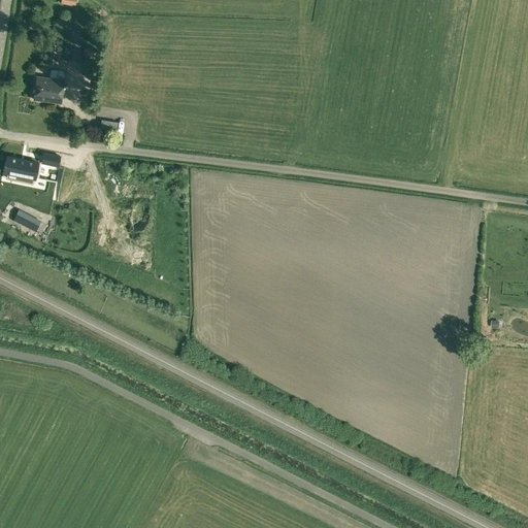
[(46,57),(46,63),(57,64),(58,59),(60,45),(48,43),(46,57)]
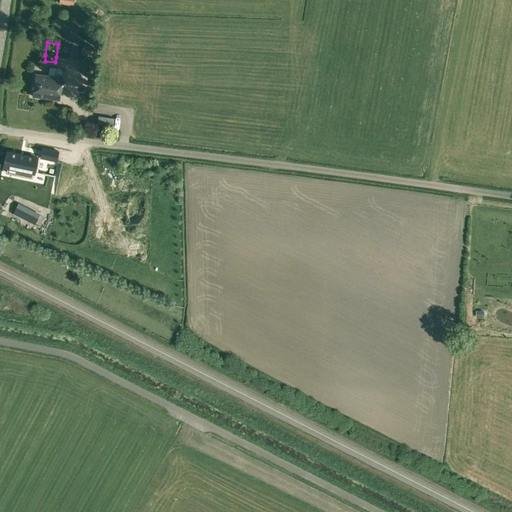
[(78,47),(76,47),(71,46),(69,58),(76,60),(78,47)]
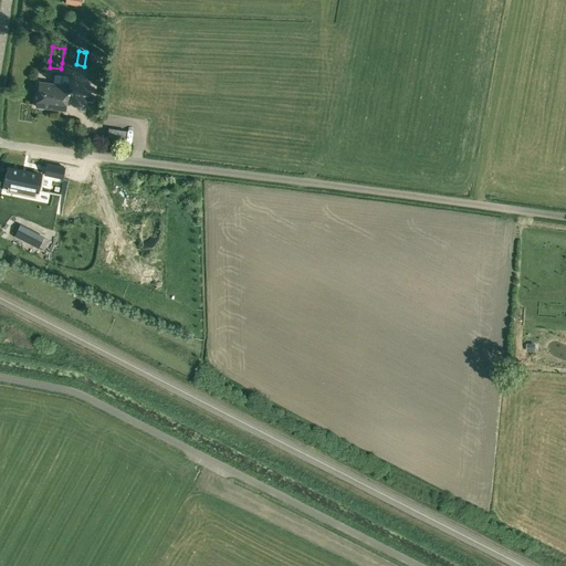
[(39,82),(35,106),(64,111),(67,85),(39,82)]
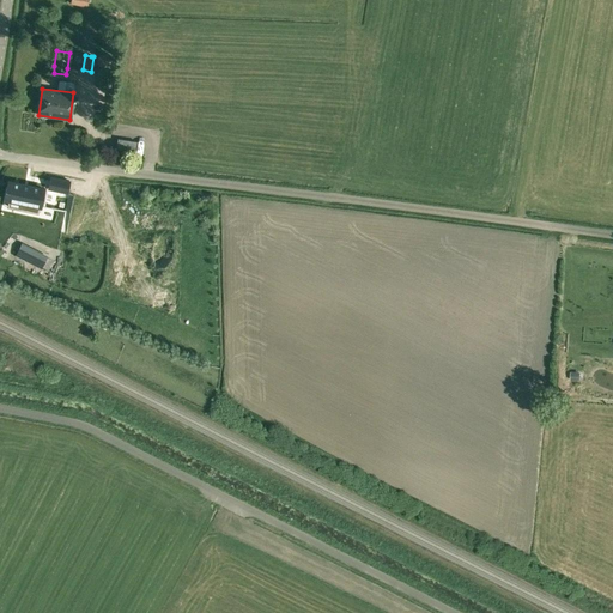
[(135,152),(137,141),(117,139),(116,149),(135,152)]
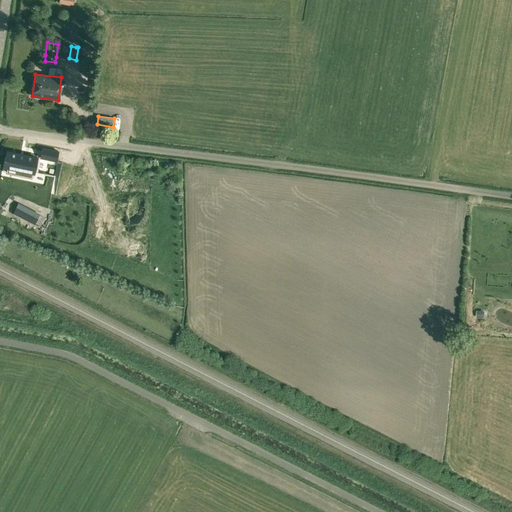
[(41,158),(56,161),(58,151),(43,148),(41,158)]
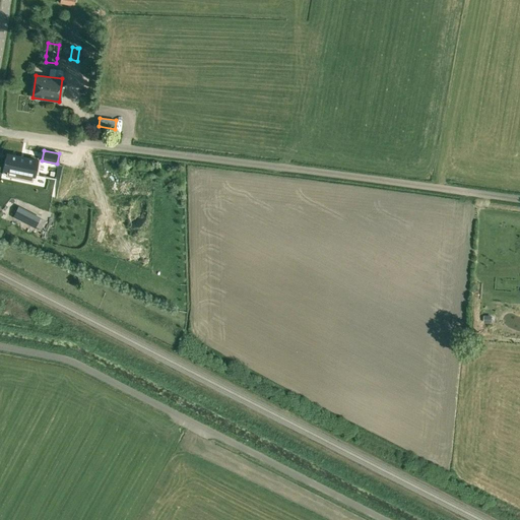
[(35,176),(38,160),(7,154),(4,169),(18,172),(17,179),(28,181),(30,175),(35,176)]
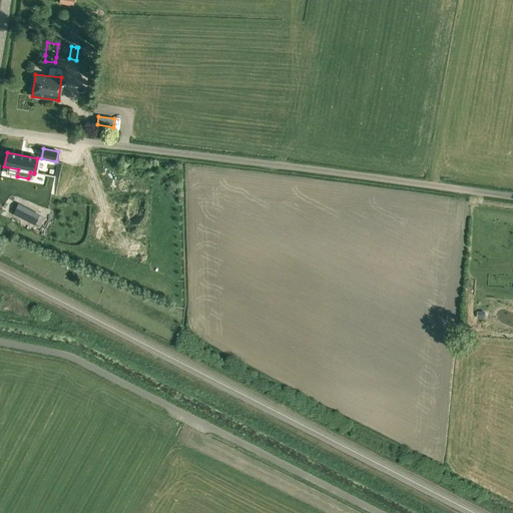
[(18,204),(13,213),(35,224),(40,215),(18,204)]
